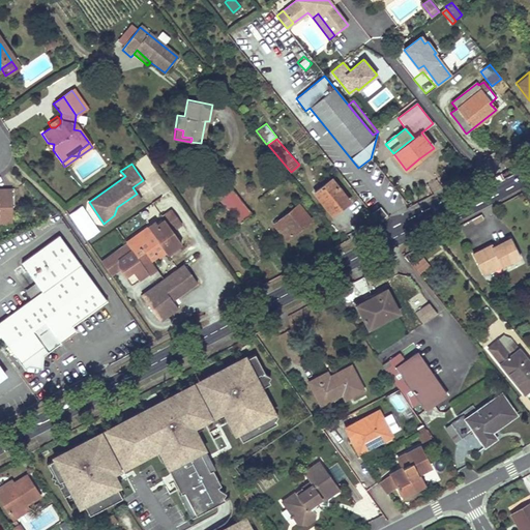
[(331,213),(340,207),(348,200),(331,178),(315,192),(331,213)]
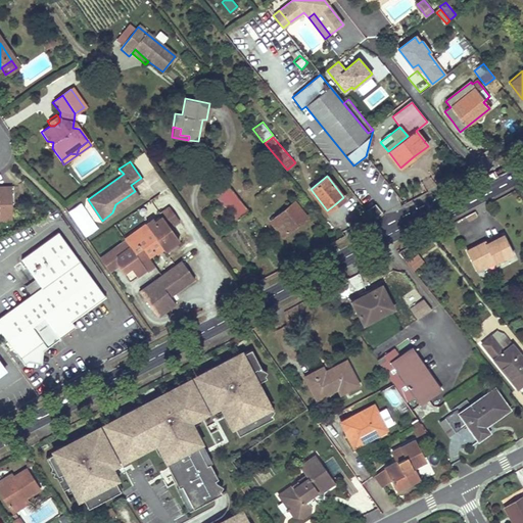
[(210,190),(223,205),(235,221),(247,210),(242,204),(223,180),(210,190)]
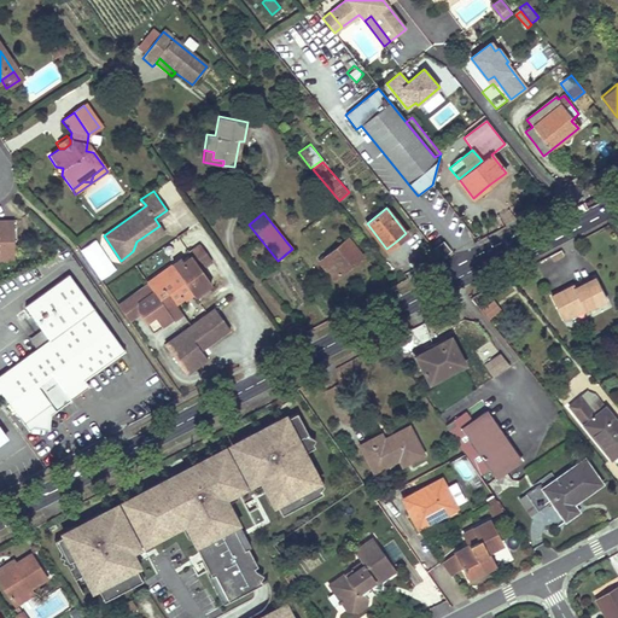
[(0,254),(12,254),(12,221),(0,221),(0,254)]
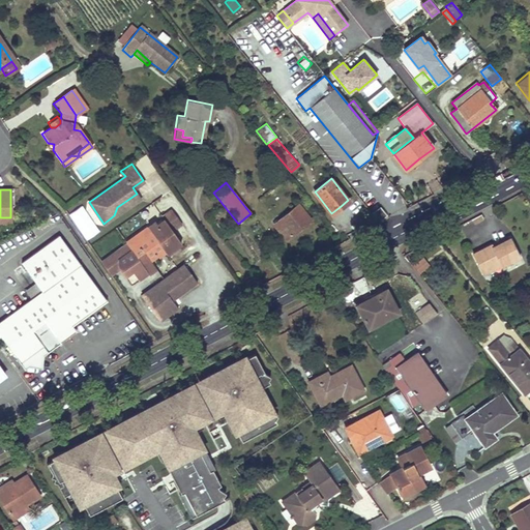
[(114,215),(141,198),(137,194),(117,207),(114,215)]
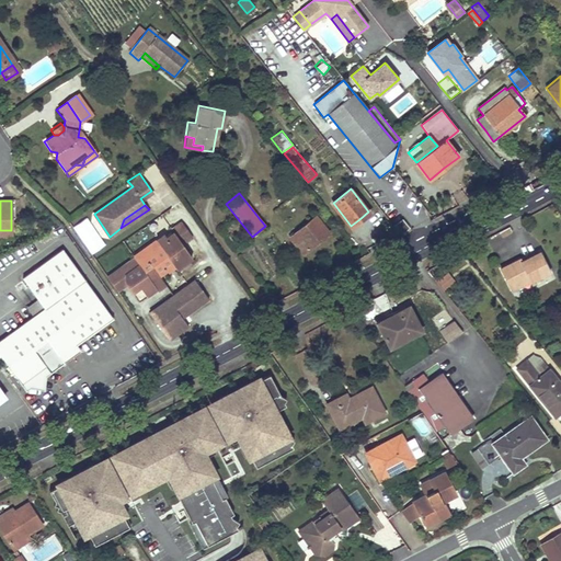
[(302,253),(316,242),(329,232),(317,217),(290,238),(302,253)]
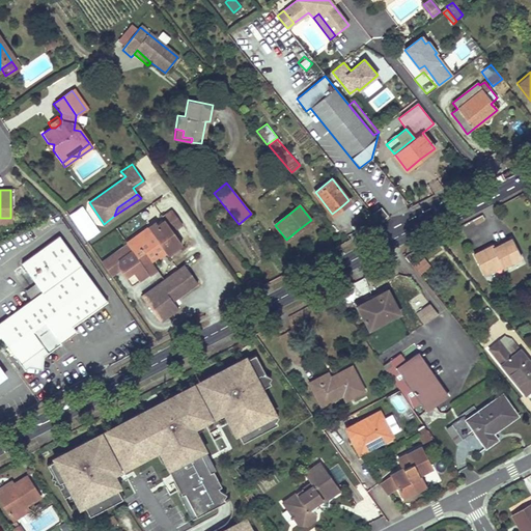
[(382,221),(389,216),(382,207),(375,213),(382,221)]
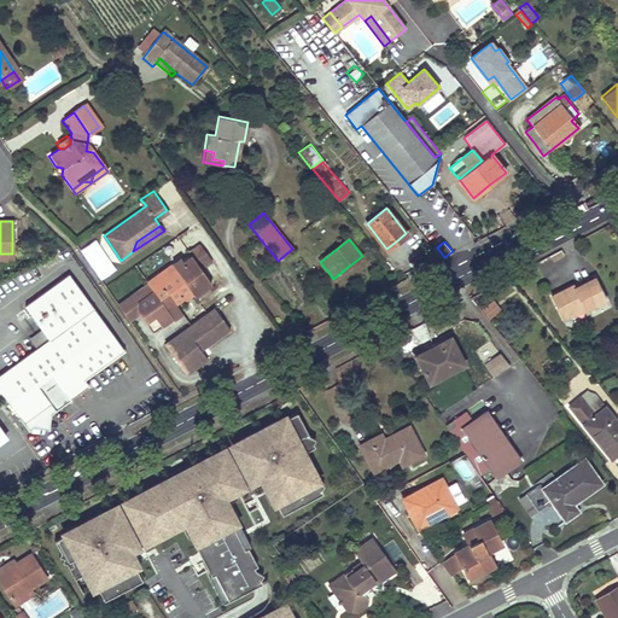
[(147,283),(176,321),(184,315),(176,304),(194,297),(196,298),(210,287),(199,273),(213,263),(199,245),(188,252),(192,257),(185,262),(181,258),(147,281),(147,283)]
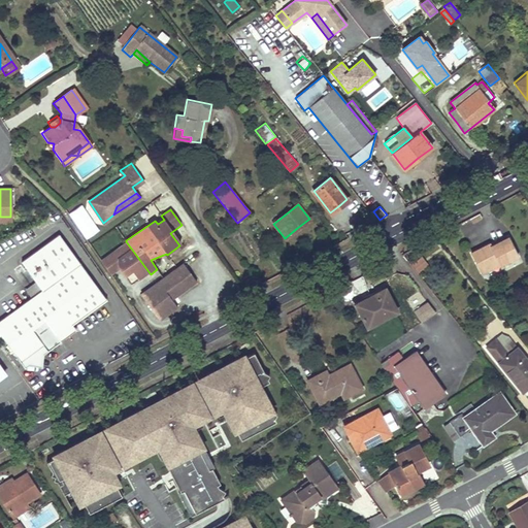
[(77,326),(75,322),(109,295),(61,231),(23,258),(43,288),(0,318),(0,329),(24,364),(29,360),(41,361),(42,350),(47,347),(51,350),(66,337),(77,326)]
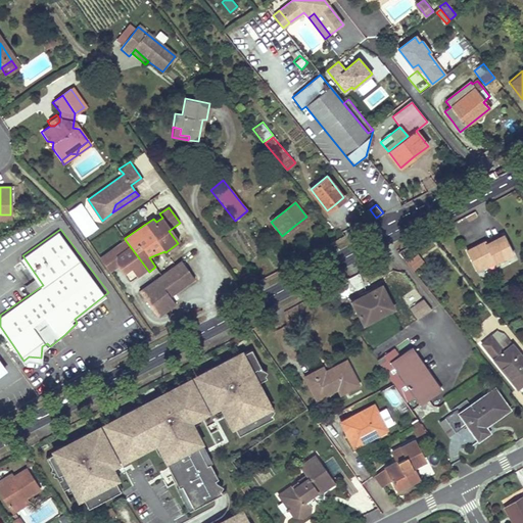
[(494,263),(503,257),(512,253),(503,236),(486,244),(484,241),(466,250),(476,271),(493,262),(494,263)]
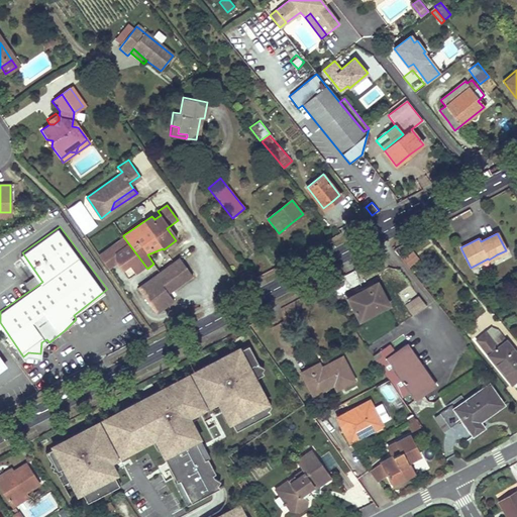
[(147,269),(123,236),(99,254),(109,270),(117,265),(123,273),(125,274),(128,275),(130,275),(134,272),(136,275),(147,269)]
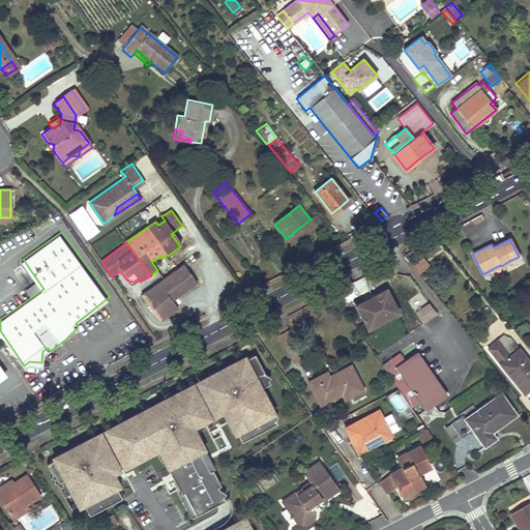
[(412,265),(419,273),(430,265),(423,256),(412,265)]
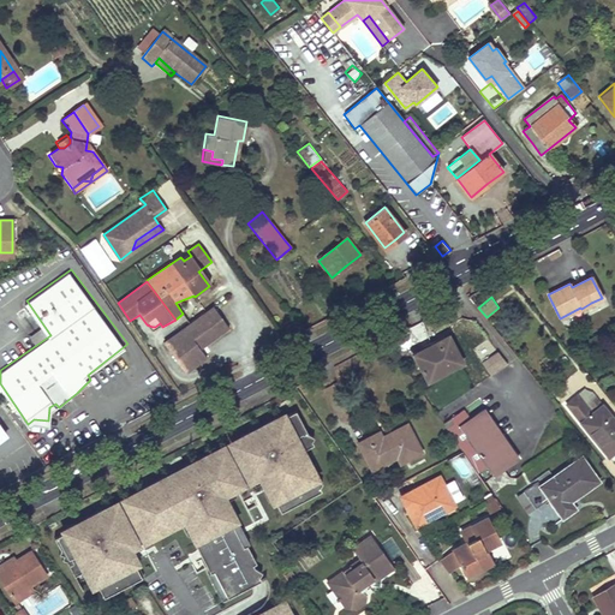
[(604,298),(581,309),(585,316),(608,306),(604,298)]
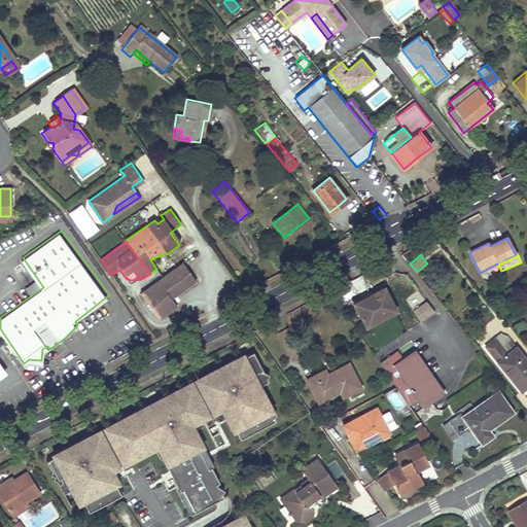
[(141,293),(156,317),(172,307),(166,299),(195,278),(184,264),(177,269),(141,293)]
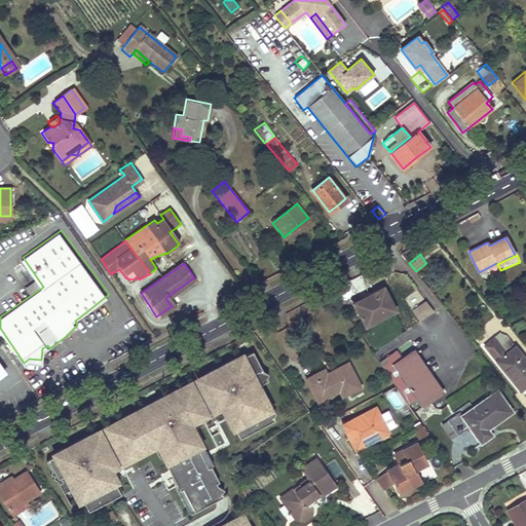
[(347,269),(352,276),(361,269),(355,263),(347,269)]
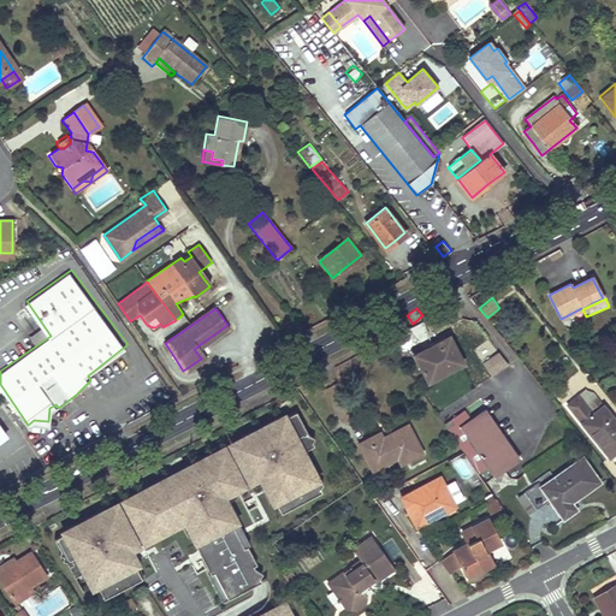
[(201,359),(183,371),(187,374),(207,359),(201,350),(230,330),(227,325),(194,349),(201,359)]
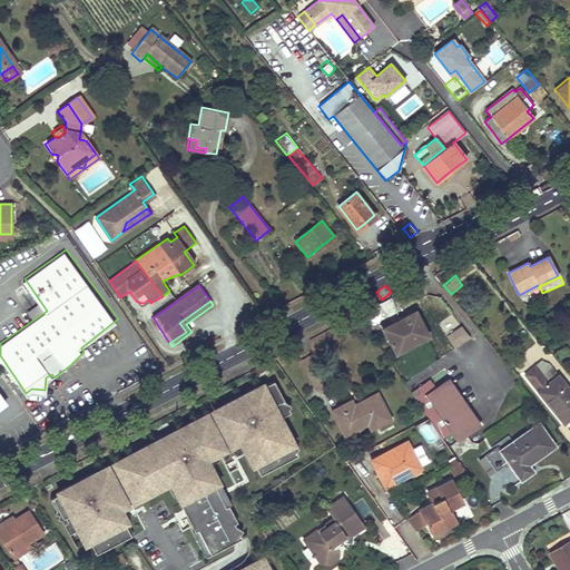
[(31,317),(41,312),(38,305),(28,310),(31,317)]
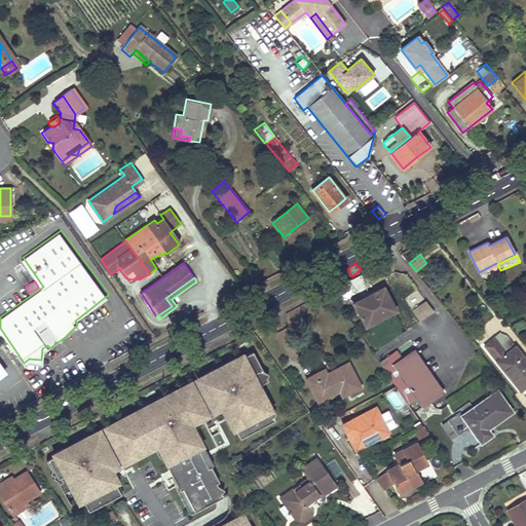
[(393,311),(388,299),(382,288),(352,302),(365,326),(393,311)]
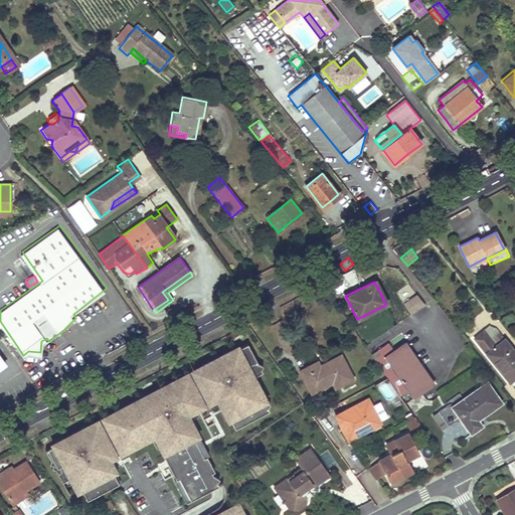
[(415,294),(404,303),(411,314),(424,305),(415,294)]
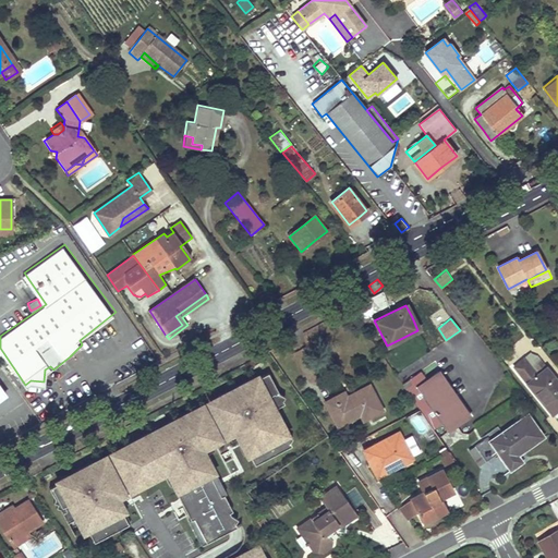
[(82,344),(70,356),(86,344),(82,344)]
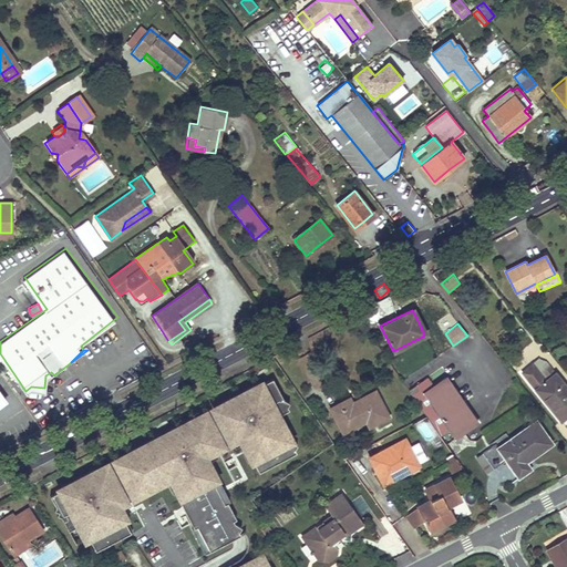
[(560,420),(566,414),(566,390),(554,373),(547,379),(545,381),(532,364),(522,372),(560,420)]
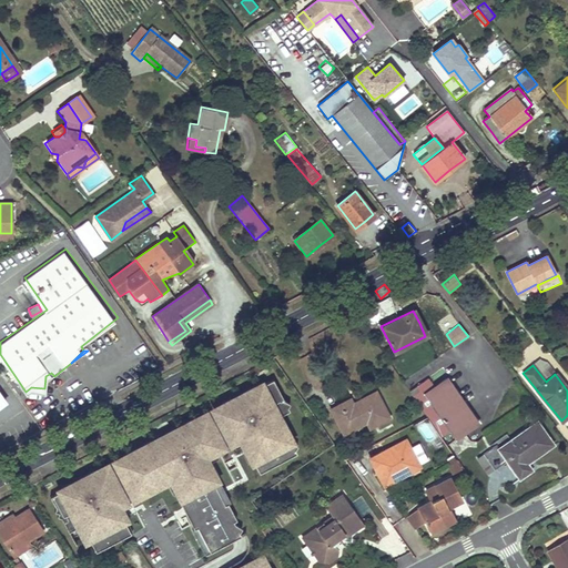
[(548,379),(555,374),(549,367),(543,373),(548,379)]
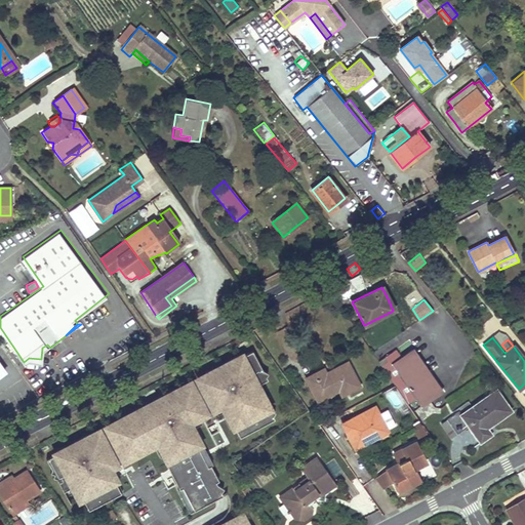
[(44,364),(45,351),(50,348),(47,345),(42,348),(41,359),(29,358),(24,362),(26,365),(31,362),(44,364)]
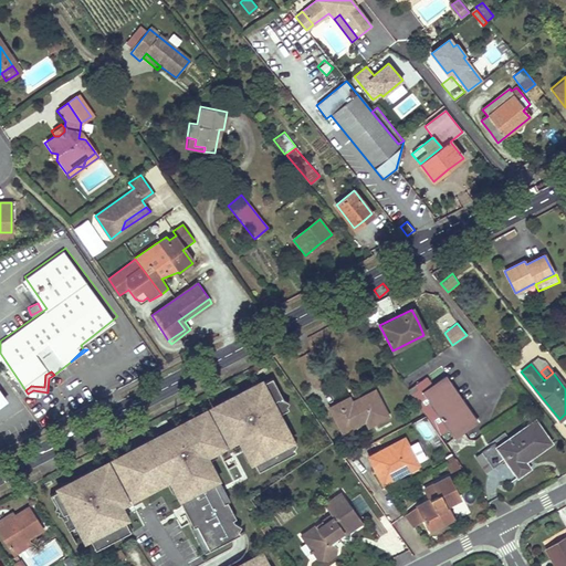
[(416,399),(426,412),(435,426),(441,421),(453,438),(462,431),(477,421),(443,374),(440,376),(441,378),(422,391),(423,394),(416,399)]
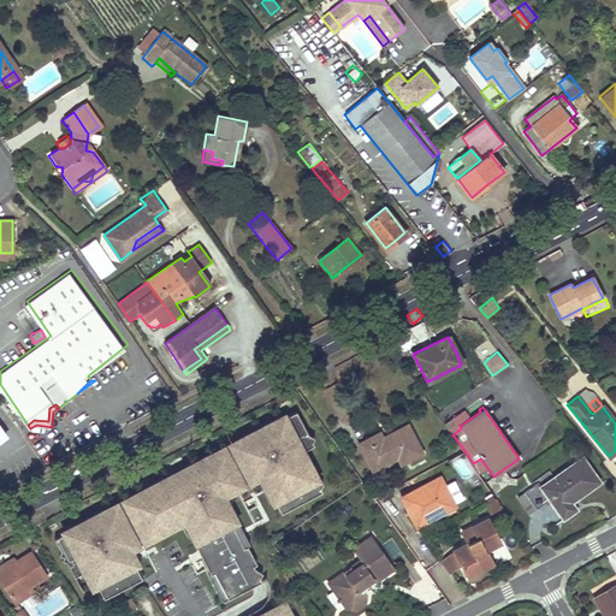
[(96,585),(104,599),(111,596),(108,591),(116,587),(118,592),(138,581),(134,572),(137,570),(136,569),(132,562),(129,563),(125,556),(129,555),(125,546),(134,543),(143,537),(146,540),(160,533),(158,529),(167,525),(173,521),(183,516),(193,534),(190,535),(190,537),(211,574),(211,575),(214,573),(226,597),(227,600),(261,582),(259,578),(262,574),(254,569),(253,567),(256,564),(247,548),(247,546),(243,549),(230,523),(234,521),(224,503),(220,496),(232,490),(250,480),(260,475),(265,483),(274,502),(280,498),(286,511),(321,492),(320,490),(323,485),(315,480),(312,474),(308,475),(297,455),(302,452),(314,446),(312,443),(314,439),(308,436),(296,413),(283,419),(282,420),(284,422),(265,433),(264,430),(262,430),(252,436),(253,439),(244,444),(242,440),(242,442),(232,446),(236,451),(226,457),(223,451),(207,460),(206,460),(208,463),(189,473),(187,469),(187,471),(165,481),(164,481),(166,485),(147,496),(146,492),(144,492),(125,503),(129,508),(118,514),(116,508),(106,513),(107,516),(89,526),(88,522),(87,522),(77,528),(76,528),(77,532),(64,539),(61,537),(54,540),(60,551),(59,556),(63,557),(61,562),(66,563),(82,592),(96,585)]
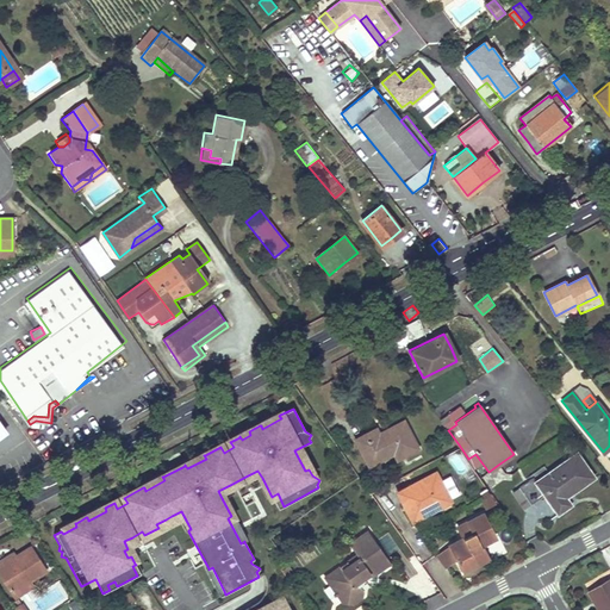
[(279,416),(280,415),(279,412),(259,423),(260,425),(261,425),(262,429),(281,418),(279,416)]
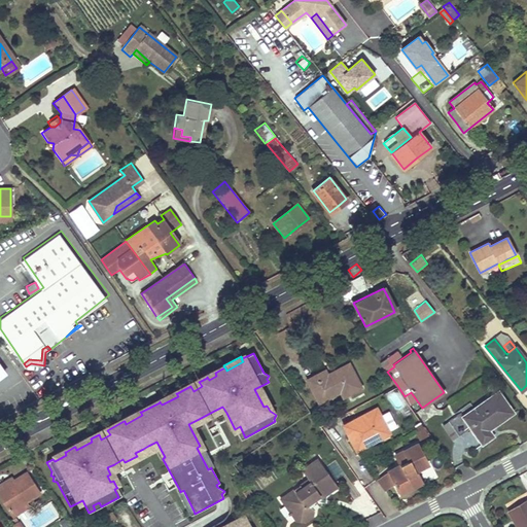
[(343,397),(352,392),(360,388),(348,363),(326,375),(324,370),(306,379),(318,402),(340,391),(343,397)]
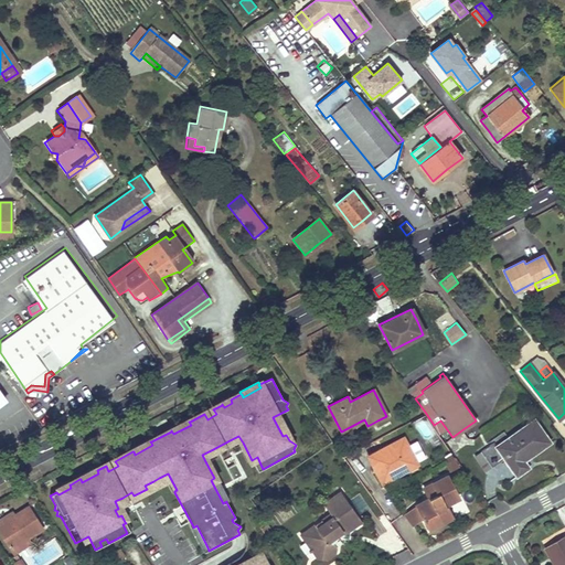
[(231,400),(230,397),(220,403),(222,405),(222,404),(224,407),(232,403),(231,400)]
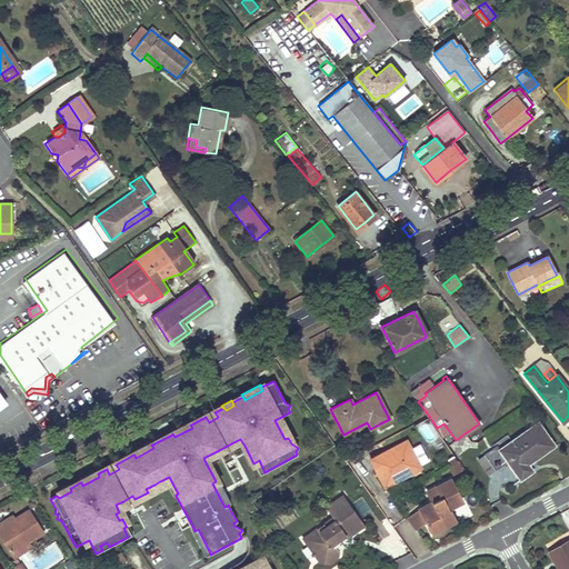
[(218,417),(215,412),(206,417),(209,422),(218,417)]
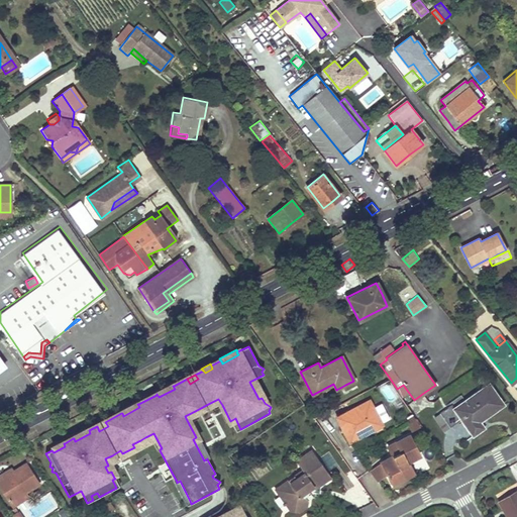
[(253,380),(249,382),(259,399),(262,398),(264,397),(253,380)]
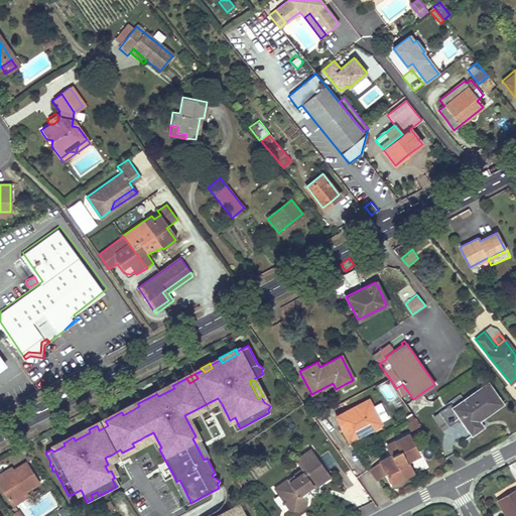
[(155,392),(156,394),(156,393),(158,396),(174,388),(172,385),(173,385),(172,383),(155,392)]
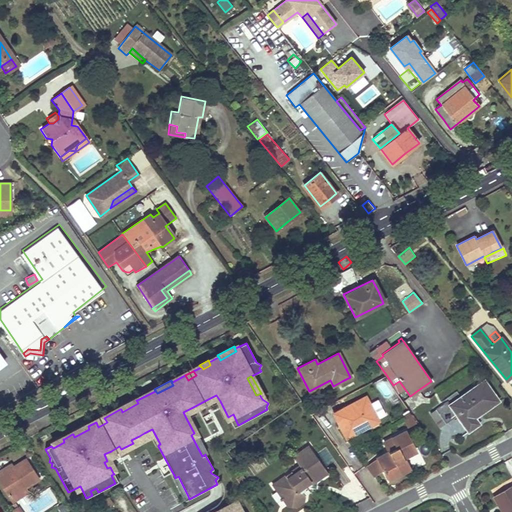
[(468,431),(473,427),(478,424),(474,418),(498,401),(483,380),(449,404),(447,401),(435,409),(445,423),(456,415),(468,431)]
